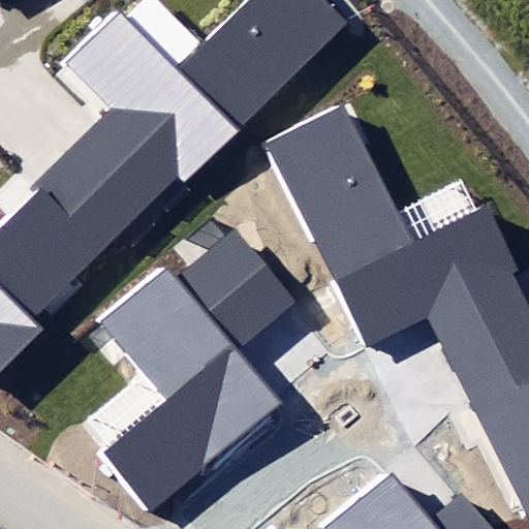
[(72,146),(138,214),(176,177),(185,187),(352,23),(330,0),(241,0),(177,64),(119,5),(62,61),(110,109),(72,146)]
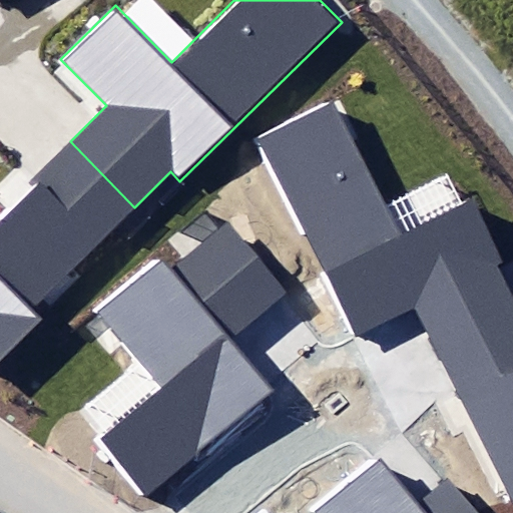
[(420,300),(439,338),(512,302),(512,296),(498,266),(503,264),(472,201),(402,235),(336,101),(260,138),(354,331),(420,300)]
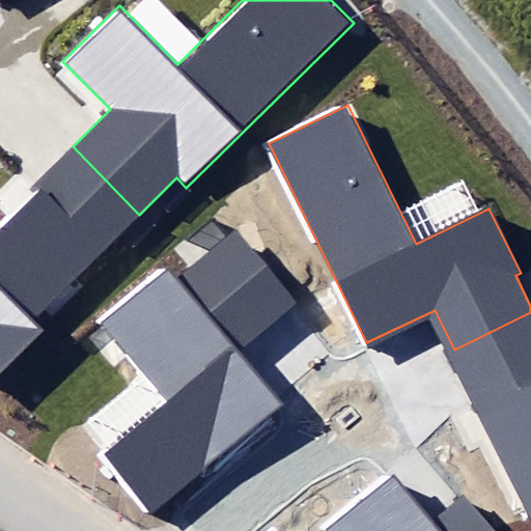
[(139,215),(73,146),(34,185),(40,191),(0,230),(0,372),(43,331),(32,319),(139,215)]
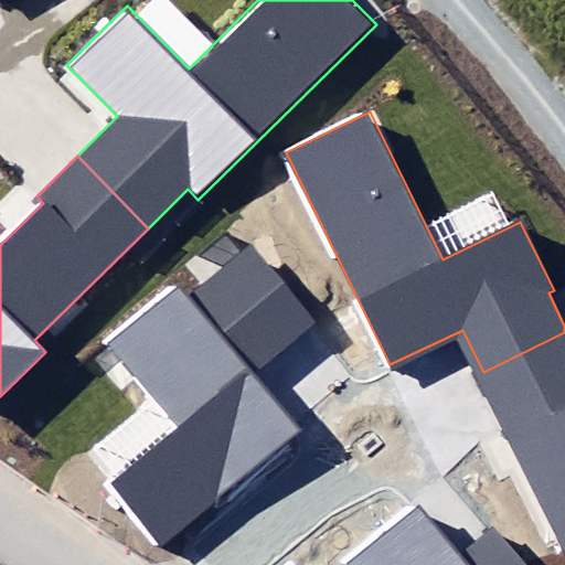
[(110,488),(160,546),(299,430),(252,373),(317,319),(253,243),(188,297),(178,285),(105,345),(178,432),(110,488)]
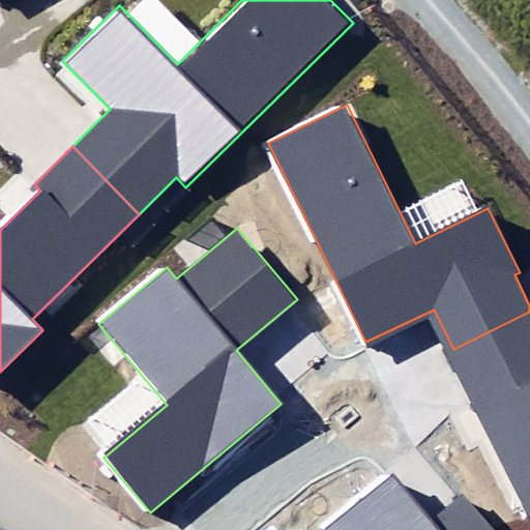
[(529,312),(453,349),(529,505),(529,312)]
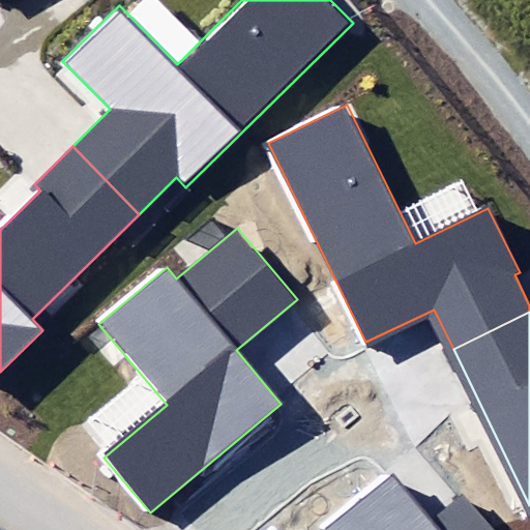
[(491,529),(462,494),(434,517),(394,469),(324,526),(327,529),(491,529)]
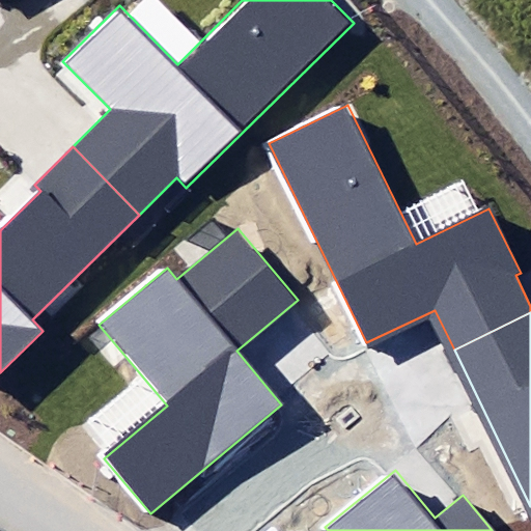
All buildings are outlined.
